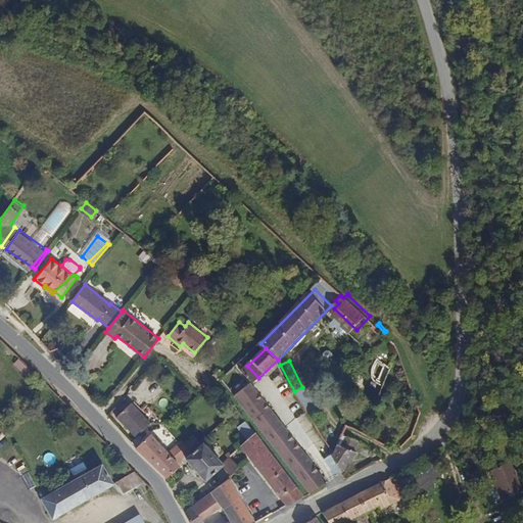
[(391,381),(398,367),(389,362),(382,376),(391,381)]
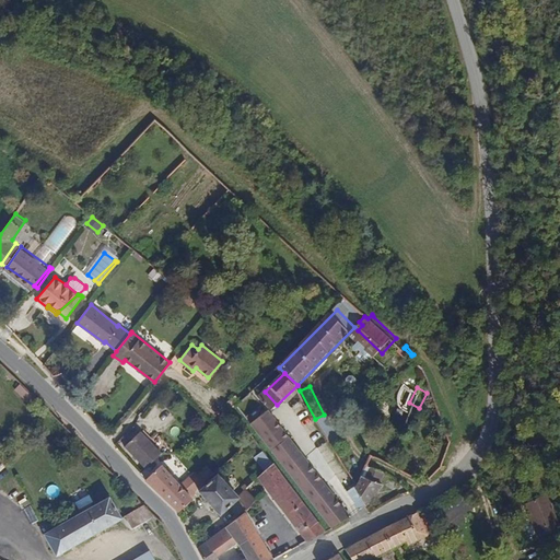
[(354,515),(301,447),(270,409),(253,423),(290,470),(335,527),(354,515)]
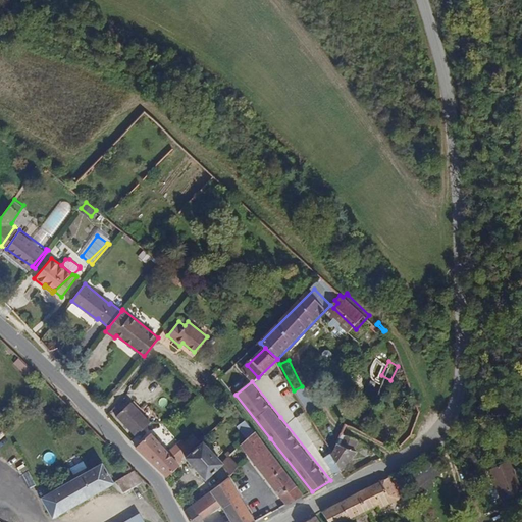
[(310,403),(302,386),(294,390),(302,407),(310,403)]
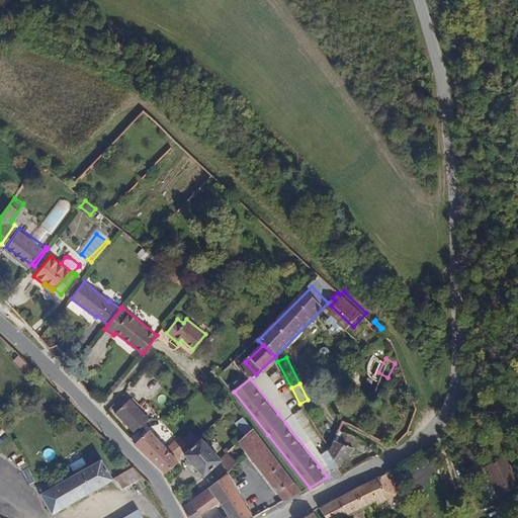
[(139,432),(153,418),(131,398),(117,412),(139,432)]
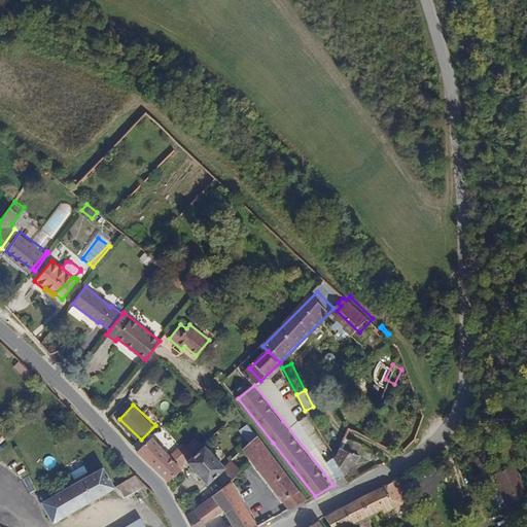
[(359,453),(365,444),(348,433),(343,443),(359,453)]
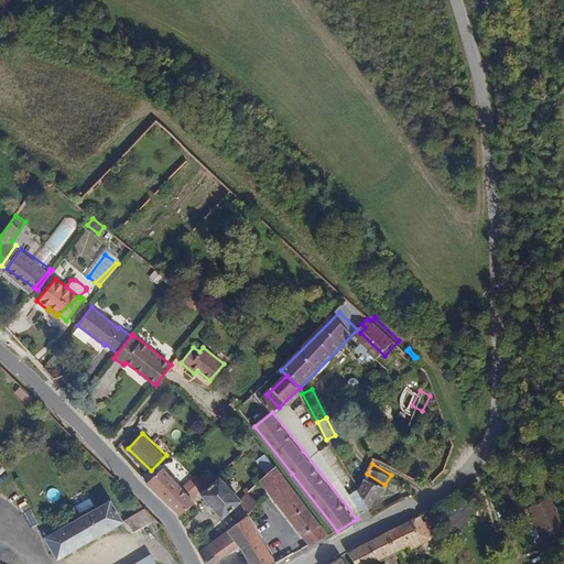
[(196,503),(201,490),(207,485),(197,475),(184,488),(165,469),(150,485),(181,519),(196,503)]
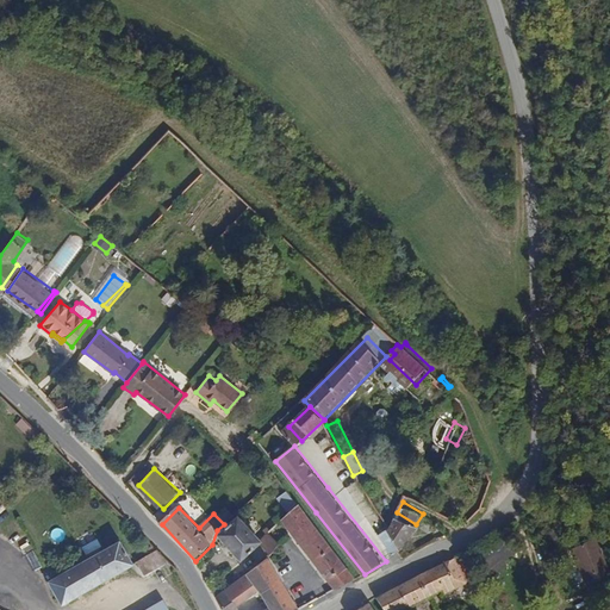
[(356,580),(300,508),(284,522),(336,591),(356,580)]
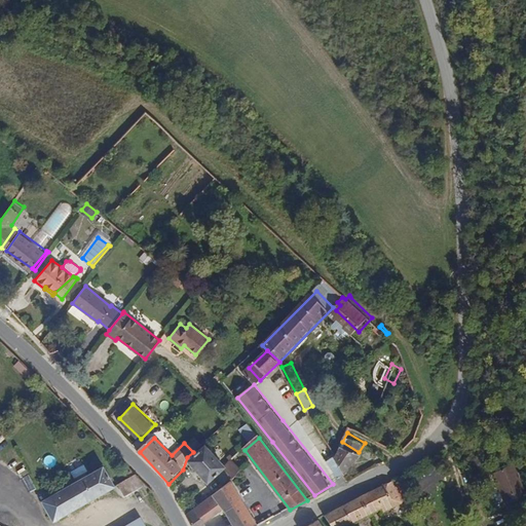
[(345,474),(359,452),(342,442),(330,464),(345,474)]
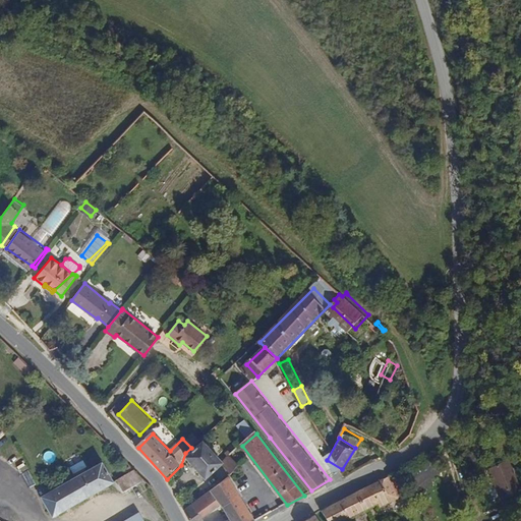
[(226,464),(208,441),(188,456),(207,479),(226,464)]
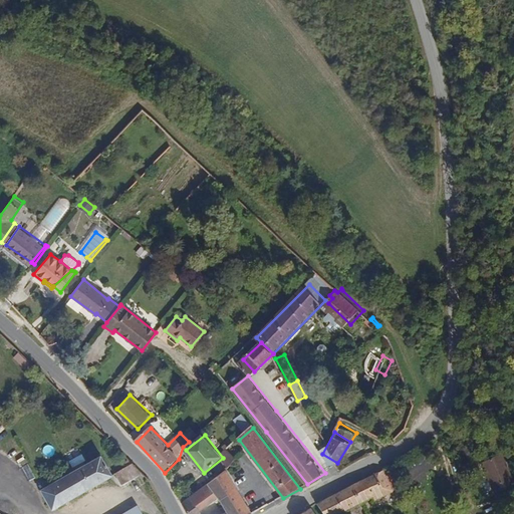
[(513,487),(499,454),(480,463),(494,495),(513,487)]
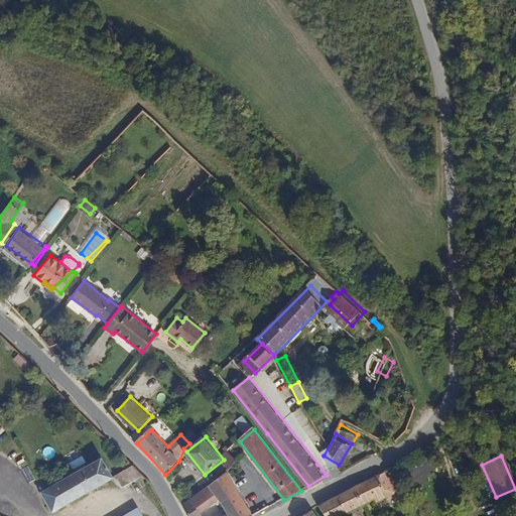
[(101,487),(100,484),(111,477),(100,458),(40,492),(52,511),(89,490),(91,493),(101,487)]
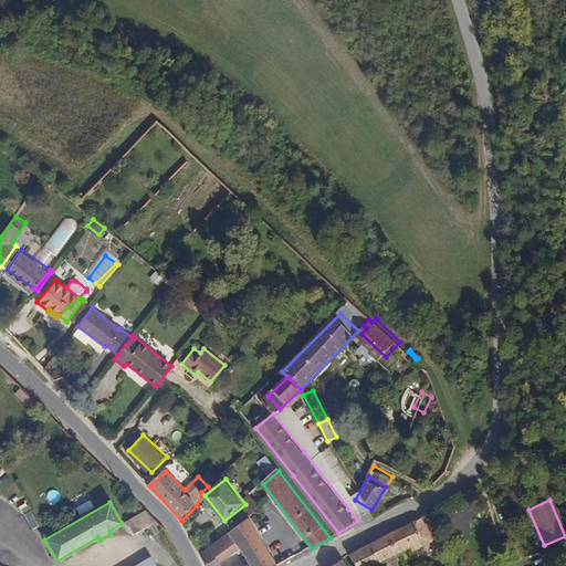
[(129,527),(146,519),(149,521),(154,519),(145,510),(125,521),(129,527)]
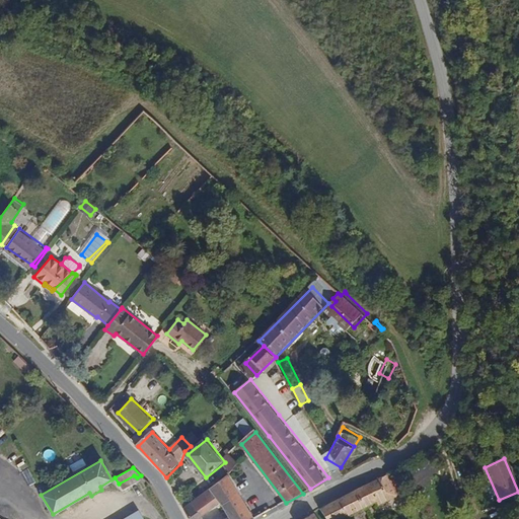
[(327,518),(343,518),(380,501),(382,504),(408,491),(397,471),(325,507),(326,510),(323,508),(322,509),(327,518)]
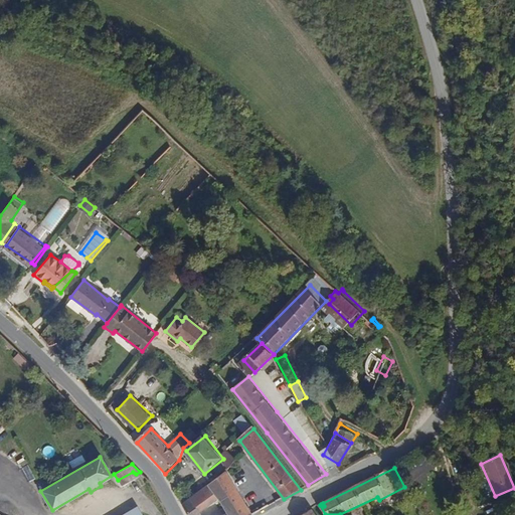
[(148,480),(140,472),(136,474),(147,484),(150,482),(148,480)]
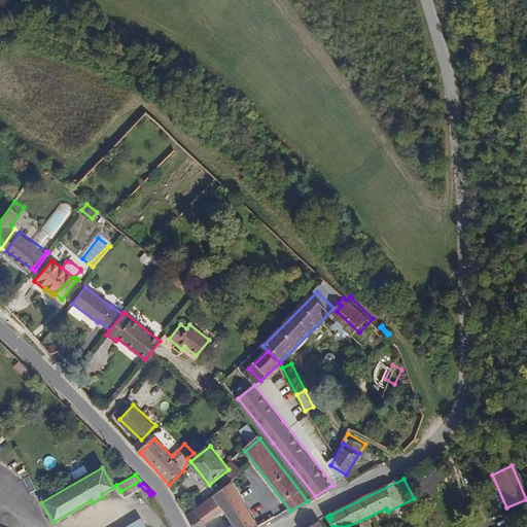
[(258,526),(230,483),(212,496),(221,511),(232,525),(233,526),(258,526)]
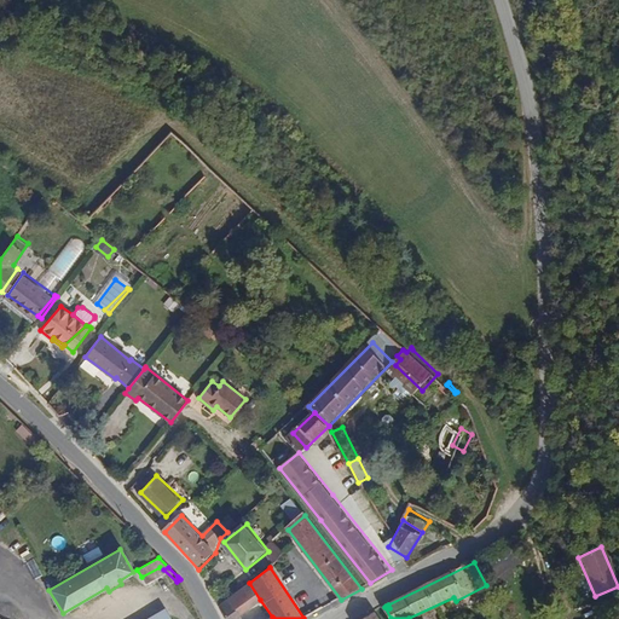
[(260,600),(249,583),(229,597),(231,601),(232,600),(241,614),(260,600)]
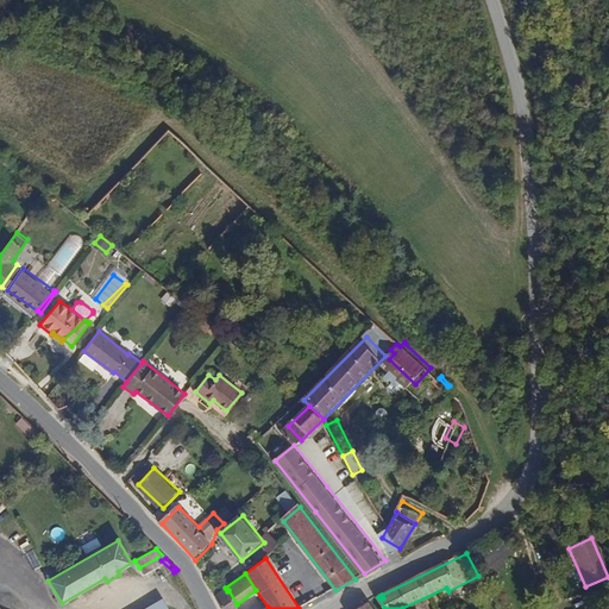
[(237,604),(228,590),(227,591),(215,597),(221,608),(238,608),(239,608),(237,604)]
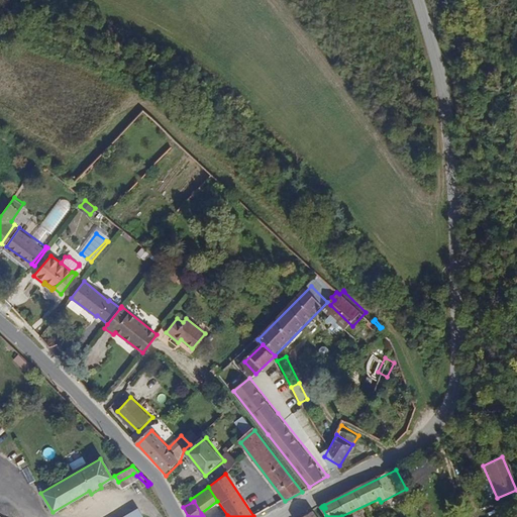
[(144,516),(140,507),(137,508),(120,516),(144,516)]
